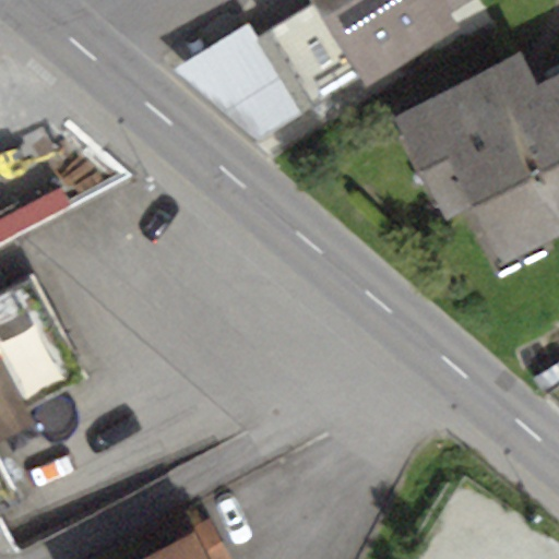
[(314,0),(366,85),(460,30),(451,14),(473,0),(314,0)]
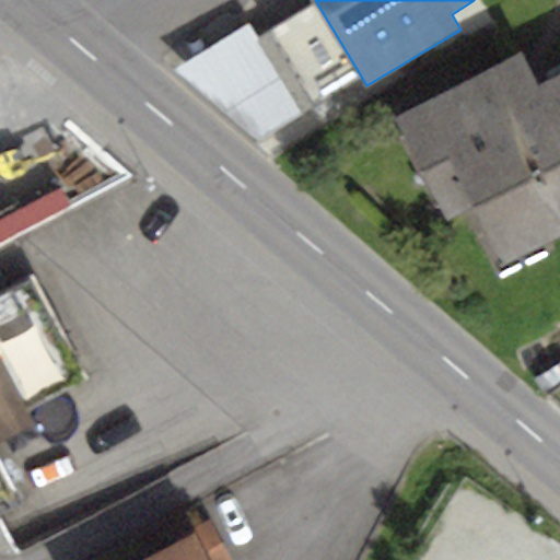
[(310,3),(254,35),(301,117),(357,85),(310,3)]
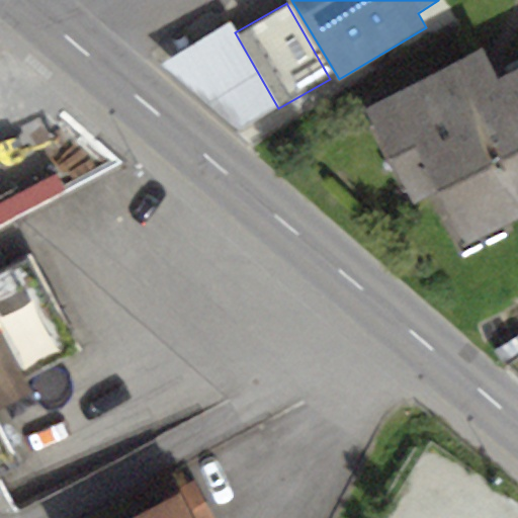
[(278,108),(235,32),(228,19),(158,64),(237,133),(278,108)]
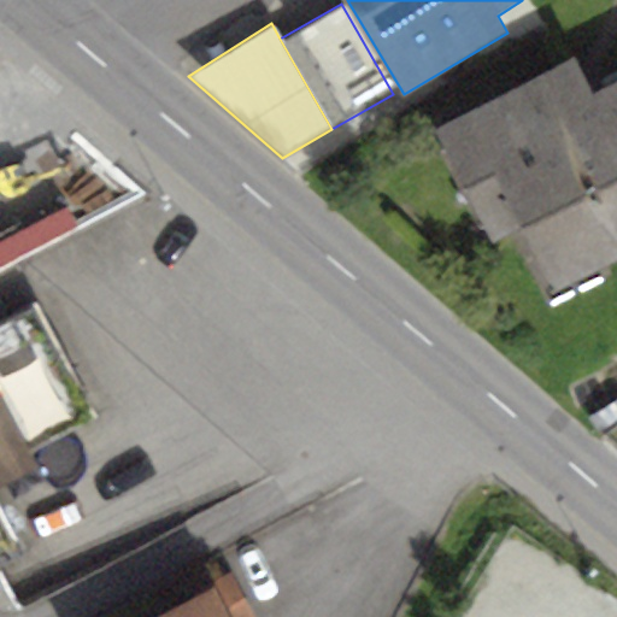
[(575,57),(433,129),(491,244),(518,229),(552,293),(616,259),(616,80),(593,93),(575,57)]
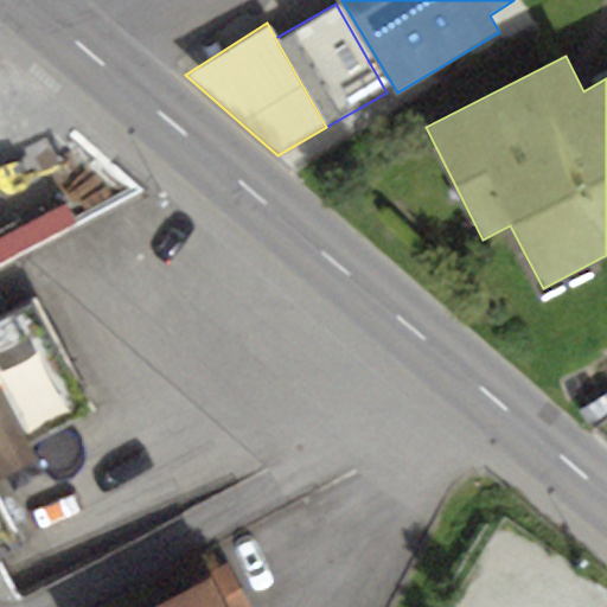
[(0,219),(0,242),(40,218),(91,176),(82,164),(27,204),(0,219)]
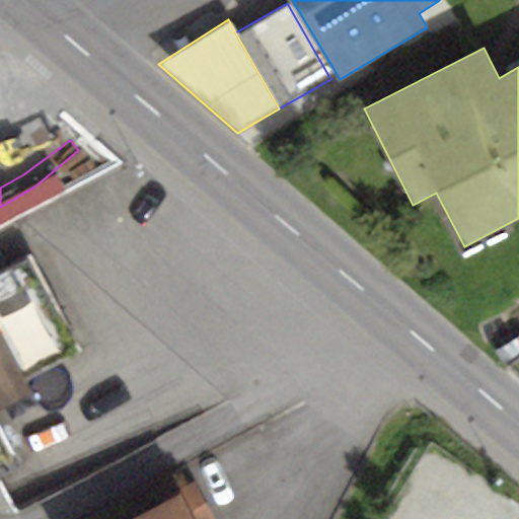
[(33,255),(0,273),(0,335),(24,381),(83,351),(33,255)]
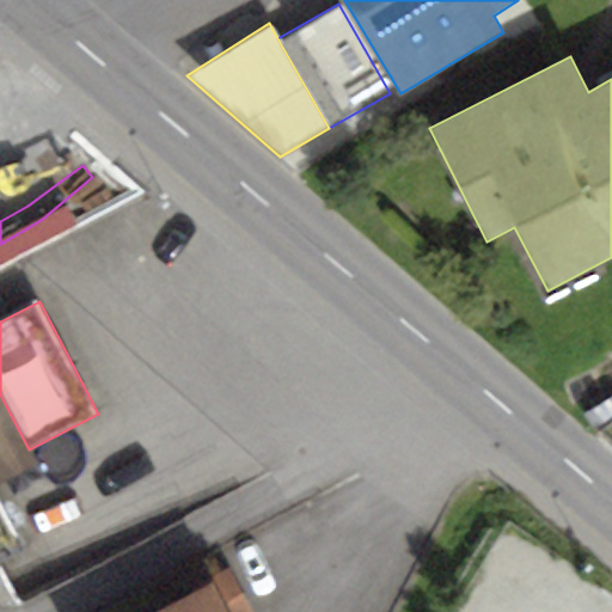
[(0,482),(36,464),(29,450),(0,395),(0,482)]
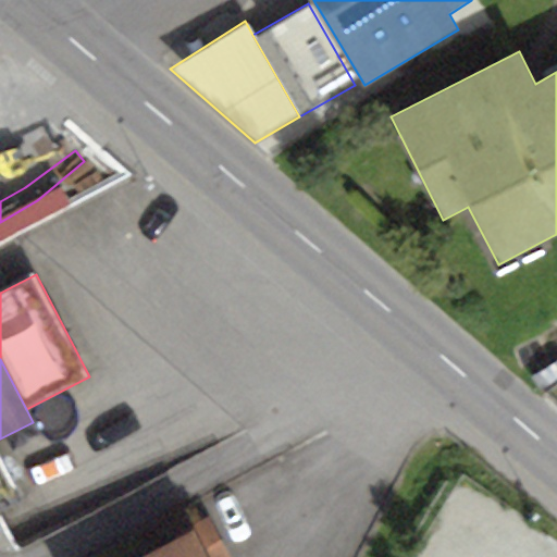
[(189,531),(138,556),(226,556),(207,517),(187,527),(189,531)]
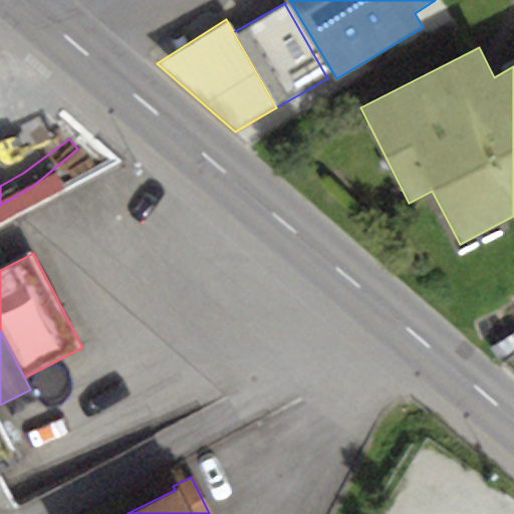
All buildings are outlined.
